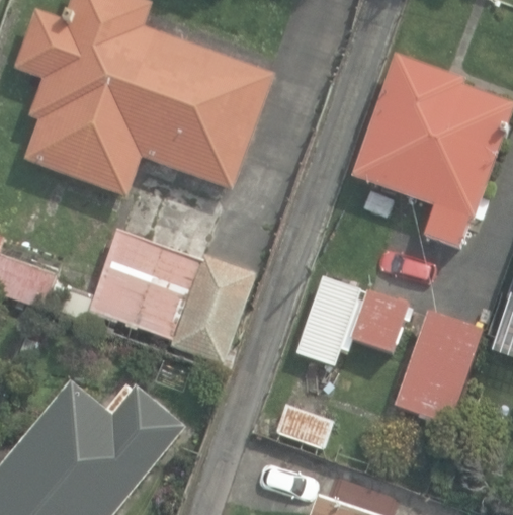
[(19,149),(121,185),(136,146),(226,178),(267,65),(138,18),(144,0),(63,0),(60,9),(35,0),(32,0),(11,58),(37,68),(24,105),(34,109),(19,149)]
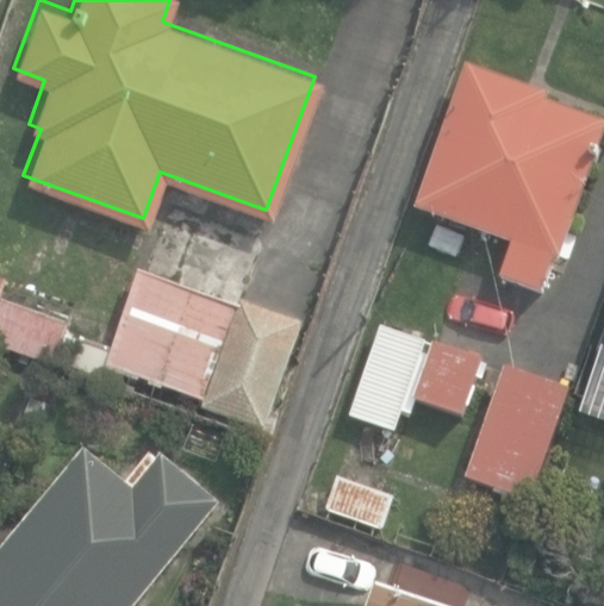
[(603,116),(461,64),(410,206),(506,241),(496,273),(541,289),(603,116)]
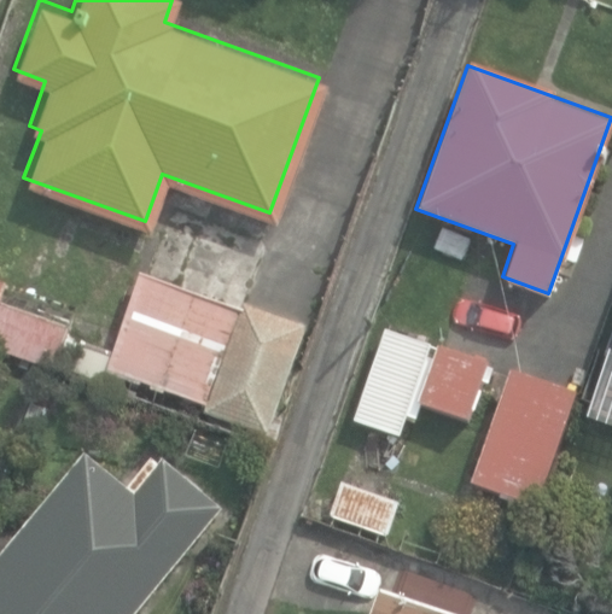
[(204,410),(266,432),(303,325),(242,304),(239,311),(138,275),(105,368),(207,404),(204,410)]
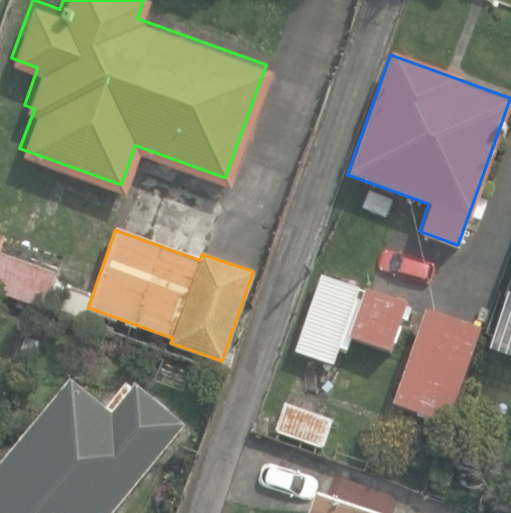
[(0,291),(44,308),(56,275),(0,254),(0,247),(4,236),(0,234),(0,291)]
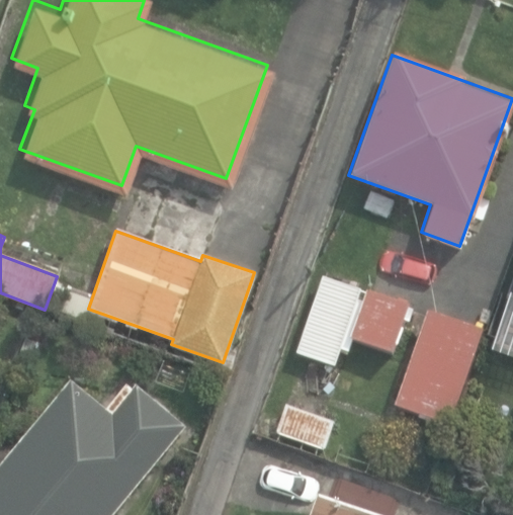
[(295,352),(334,366),(345,336),(392,352),(409,305),(323,275),(295,352)]
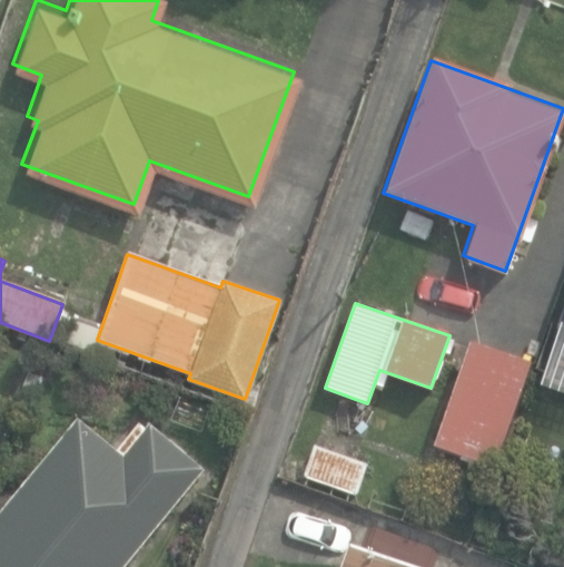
[(435,447),(494,467),(531,364),(472,343),(435,447)]
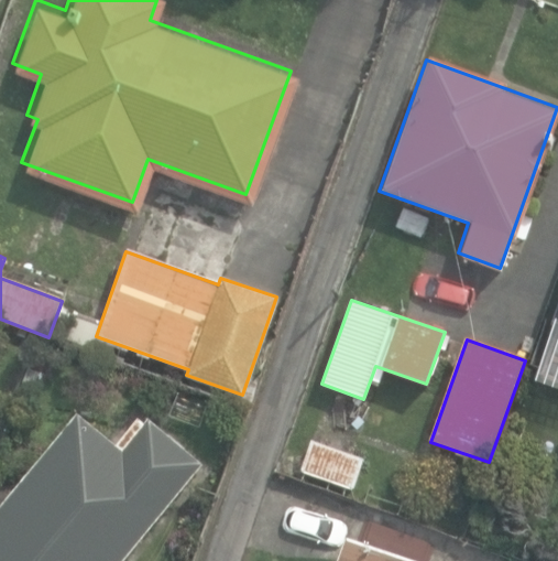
[(118,560),(201,464),(149,419),(119,453),(78,418),(0,507),(0,560),(118,560)]
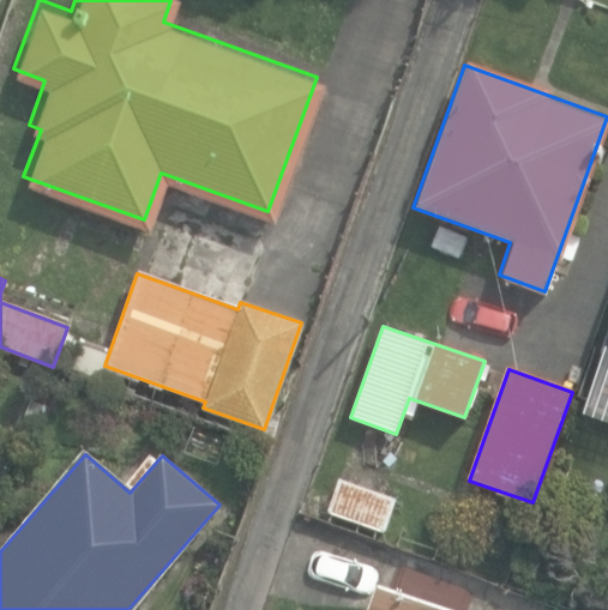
[(327,512),(385,531),(396,499),(338,479),(327,512)]
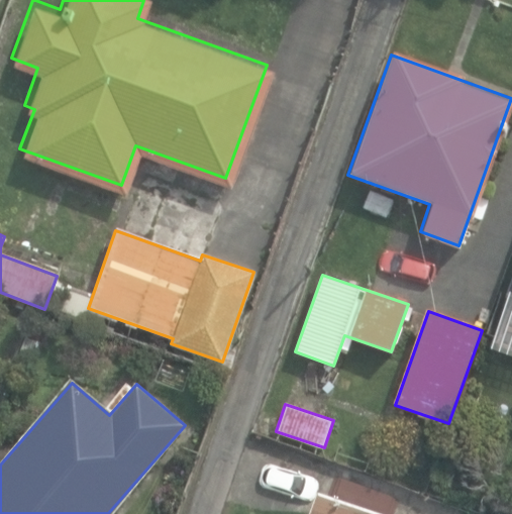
[(310,513),(376,513),(318,493),(310,513)]
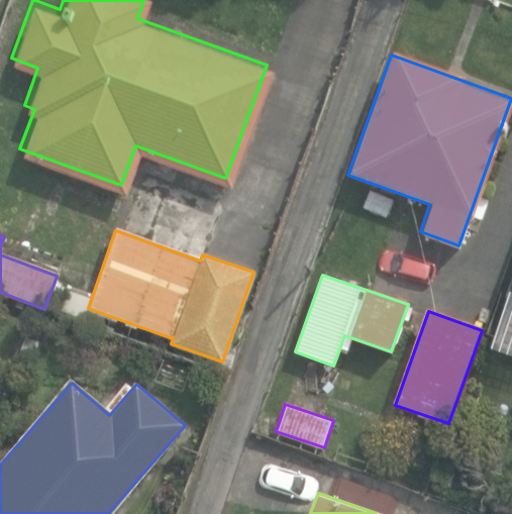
All buildings are outlined.
